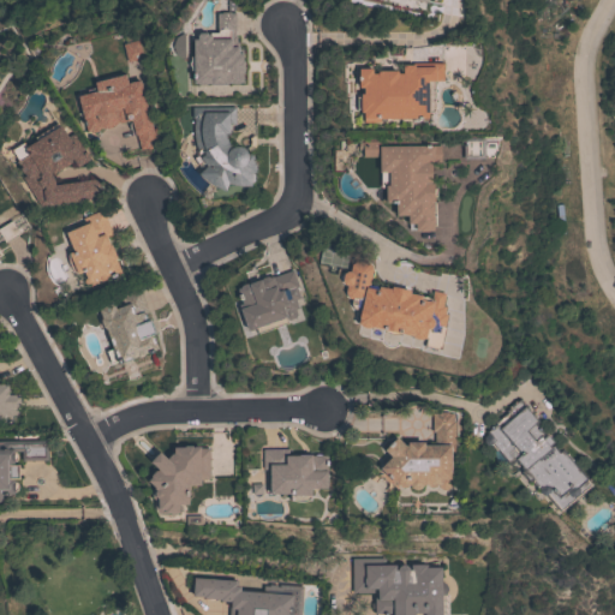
[(193,83),(193,70),(190,70),(190,67),(189,66),(189,63),(190,59),(190,57),(193,57),(192,40),(197,39),(196,35),(198,33),(206,33),(208,34),(209,34),(209,33),(216,33),(216,13),(221,12),(230,12),(234,12),(236,30),(234,30),(234,35),(236,35),(236,42),(238,41),(238,48),(242,48),(243,60),(243,71),(243,82),(239,82),(237,83),(234,83),(232,83),(230,82),(226,82),(226,84),(209,85),(209,82),(207,84),(202,84),(199,84),(197,83),(193,83)]
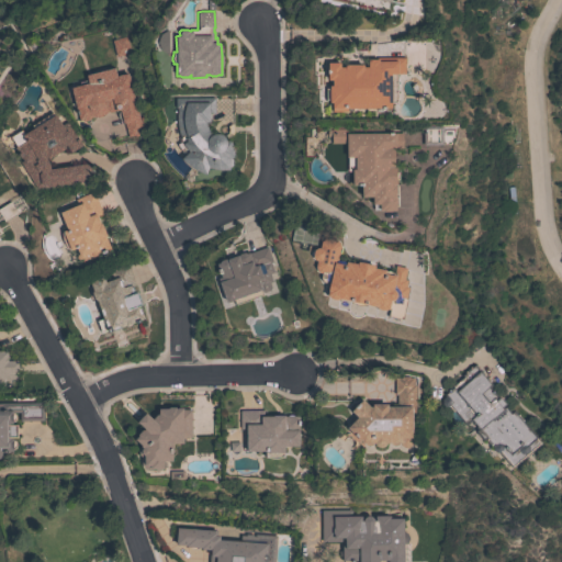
[(111,41),(125,36),(130,53),(115,56),(111,41)]
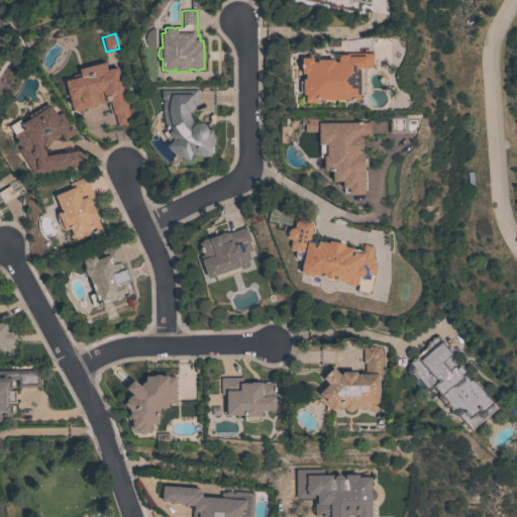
[(318,99),(318,102),(305,102),(305,94),(302,94),(302,92),(299,92),(299,81),(302,81),(302,79),(305,79),(305,74),(301,74),(301,58),(312,58),(312,62),(316,62),(316,59),(333,59),(333,62),(337,62),(337,55),(346,55),(346,53),(372,53),(372,68),(365,68),(365,95),(359,95),(359,99),(318,99)]
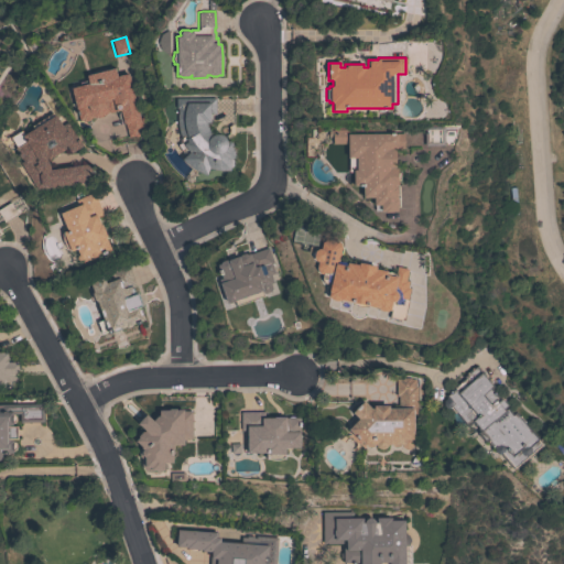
[(89,118),(90,120),(82,121),(82,120),(78,121),(71,88),(88,84),(86,75),(115,67),(117,76),(128,73),(139,118),(142,117),(145,132),(141,133),(141,134),(132,137),(132,136),(128,137),(125,123),(123,123),(122,121),(121,121),(119,119),(118,117),(118,111),(120,111),(120,110),(109,114),(107,111),(106,114),(101,117),(98,118),(95,118),(93,117),(89,118)]
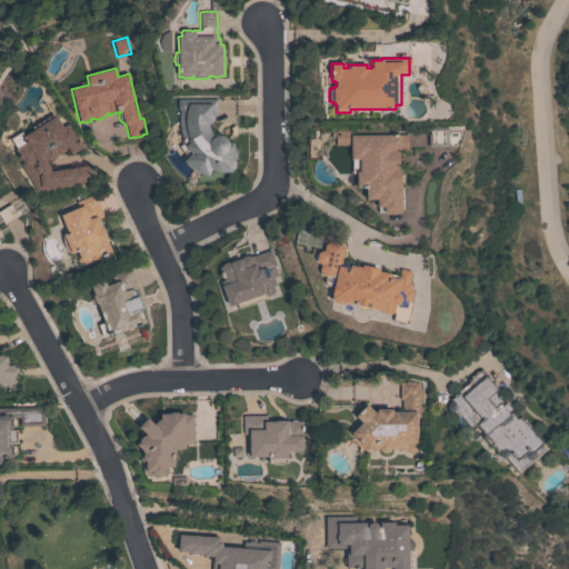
[(177,109),(177,99),(217,99),(217,116),(213,116),(213,122),(208,122),(209,127),(212,133),(213,136),(217,136),(220,135),(225,137),(227,139),(229,142),(233,141),(237,159),(231,160),(235,161),(235,163),(235,166),(232,168),(232,172),(225,172),(215,171),(210,169),(208,177),(205,176),(197,171),(190,167),(183,160),(187,157),(183,153),(179,146),(181,145),(180,141),(181,138),(180,133),(179,128),(178,118),(179,109),(177,109)]
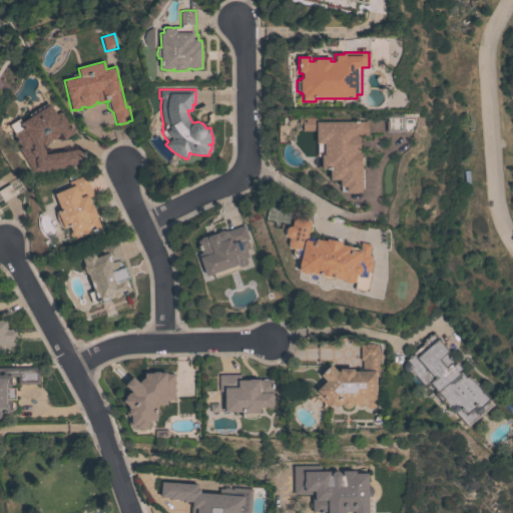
[(81,149),(83,165),(34,172),(18,148),(21,146),(13,134),(15,133),(9,124),(18,118),(21,122),(30,116),(29,114),(47,102),(48,105),(50,104),(56,114),(61,111),(74,132),(64,139),(60,132),(58,133),(59,134),(44,144),(43,143),(41,144),(44,147),(45,150),(45,154),(81,149)]
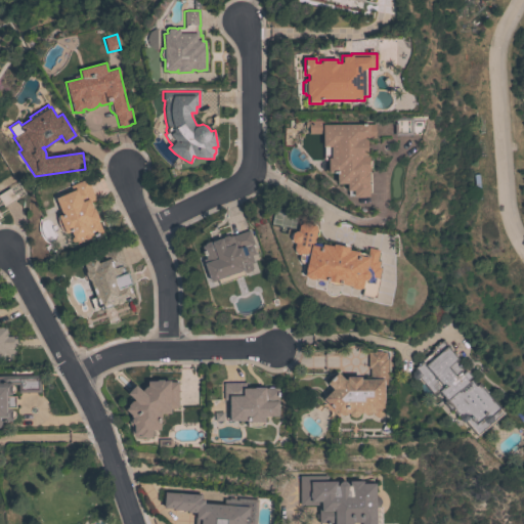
[(375,124),(375,138),(366,138),(366,156),(368,156),(368,160),(372,160),(372,168),(368,168),(368,172),(370,172),(370,192),(367,192),(367,195),(364,195),(364,197),(357,197),(357,195),(353,195),(353,189),(347,190),(347,183),(337,183),(336,172),(328,172),(328,160),(324,160),(324,146),(322,146),(322,133),(309,134),(309,120),(322,120),(322,124),(375,124)]
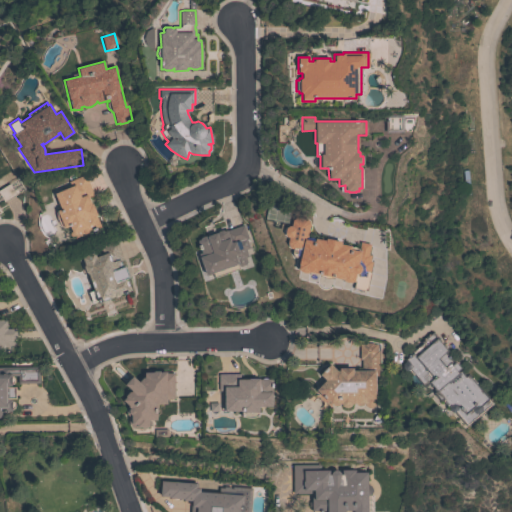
[(71,238),(69,234),(70,231),(71,231),(69,226),(65,228),(64,227),(63,228),(59,223),(57,218),(56,211),(57,211),(57,210),(60,209),(58,204),(59,204),(58,201),(56,201),(54,195),(56,191),(70,185),(68,181),(85,174),(93,195),(88,197),(91,203),(92,203),(97,215),(96,216),(100,227),(73,239),(71,238)]
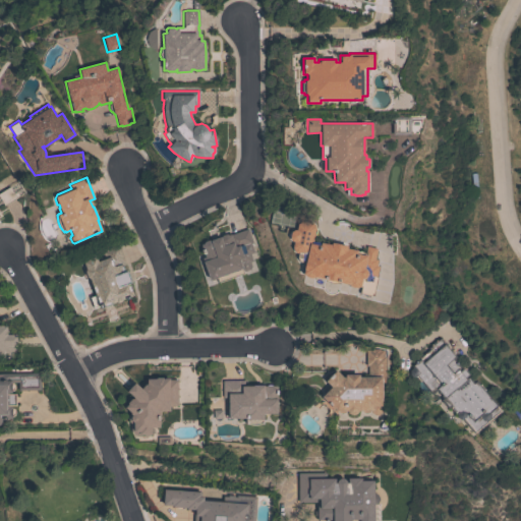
[(0,192),(9,186),(15,197),(4,206),(0,198),(0,192)]
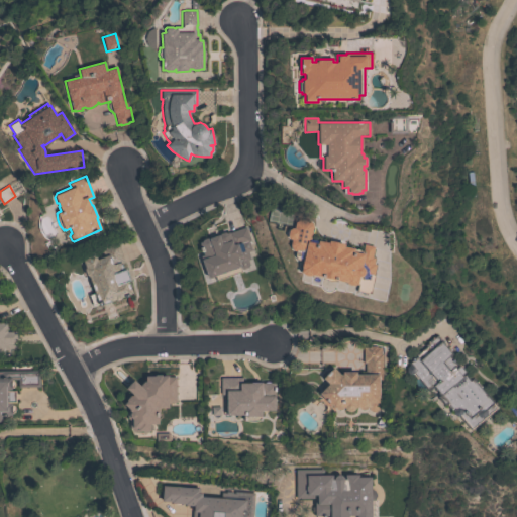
[(309,239),(311,240),(312,239),(314,239),(317,241),(317,240),(327,242),(328,240),(344,243),(343,246),(354,248),(354,249),(355,249),(356,249),(357,249),(359,249),(360,250),(362,251),(363,244),(374,246),(372,256),(375,257),(373,264),(376,265),(373,275),(374,276),(370,294),(356,291),(358,281),(357,281),(356,285),(355,284),(353,285),(350,285),(348,285),(344,282),(335,280),(333,281),(329,281),(326,280),(321,277),(311,275),(309,276),(307,276),(303,275),(301,274),(301,273),(300,273),(302,261),(297,260),(294,255),(295,251),(292,250),(289,246),(291,239),(288,239),(287,236),(288,230),(291,227),(293,228),(295,222),(299,219),(310,221),(312,226),(309,239)]
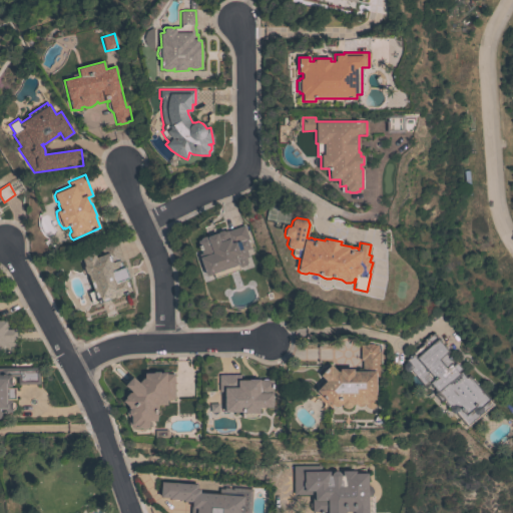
[(198,253),(201,252),(197,240),(199,239),(200,237),(205,235),(206,236),(216,232),(217,231),(221,230),(223,230),(226,229),(226,230),(243,225),(248,238),(247,238),(248,241),(247,241),(249,248),(246,249),(248,257),(245,258),(247,263),(245,266),(240,267),(237,265),(239,270),(214,278),(212,273),(211,275),(207,276),(205,275),(198,253)]
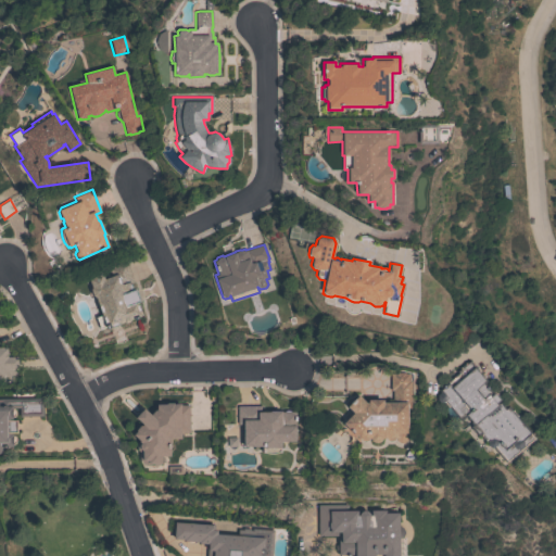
[(130,283),(133,289),(136,288),(140,301),(138,302),(142,315),(138,316),(139,317),(134,319),(134,318),(130,319),(130,321),(124,324),(123,323),(106,328),(105,327),(100,329),(96,317),(101,315),(95,297),(93,298),(90,288),(91,288),(88,278),(102,274),(104,278),(114,275),(111,266),(126,261),(134,281),(130,283)]
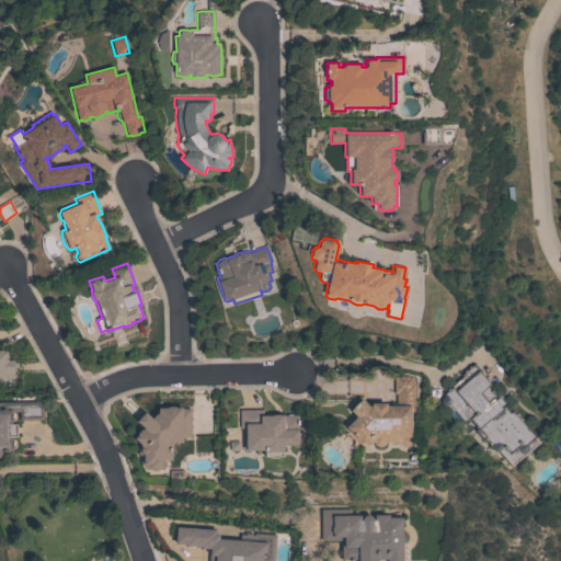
[(0,350),(7,350),(7,359),(18,359),(18,373),(15,373),(15,385),(1,385),(1,384),(0,384),(0,350)]
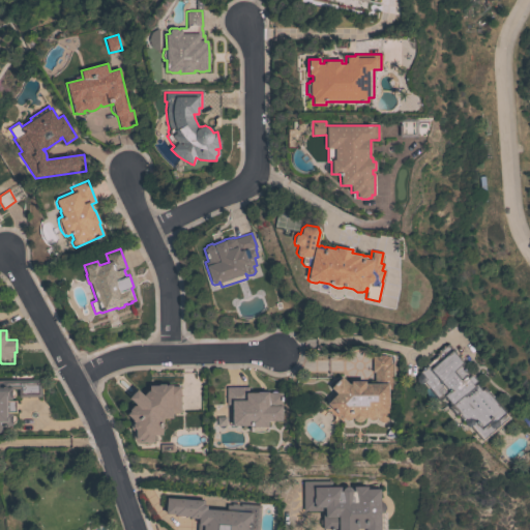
[(418,383),(416,380),(416,376),(419,374),(418,372),(427,364),(425,364),(436,355),(435,354),(446,344),(463,362),(460,364),(468,375),(466,376),(467,378),(471,374),(476,381),(473,384),(473,385),(475,383),(481,390),(483,387),(510,418),(482,442),(470,427),(467,427),(464,423),(464,420),(458,413),(455,415),(448,407),(451,404),(444,396),(439,401),(423,383),(418,383)]
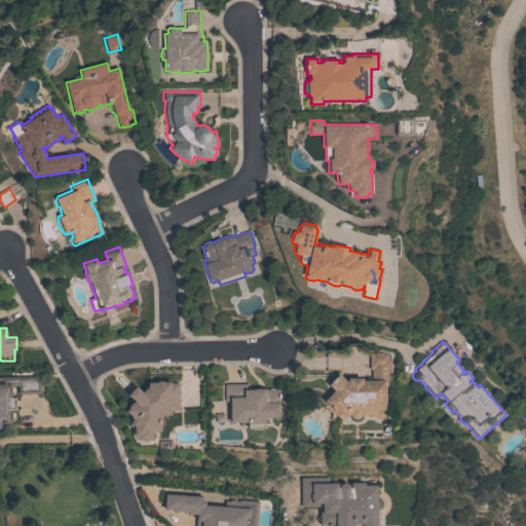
[(347,380),(347,378),(362,378),(362,380),(371,380),(371,369),(369,369),(369,353),(373,353),(373,352),(382,352),(386,352),(386,360),(388,360),(388,386),(385,386),(385,409),(385,411),(385,415),(384,417),(381,418),(378,419),(375,417),(373,415),(373,416),(371,417),(368,417),(365,416),(365,414),(361,414),(361,416),(359,417),(357,418),(353,419),(351,417),(350,415),(349,414),(348,414),(348,416),(345,417),(343,417),(340,416),(339,416),(324,400),(334,390),(328,384),(338,374),(345,380),(347,380)]
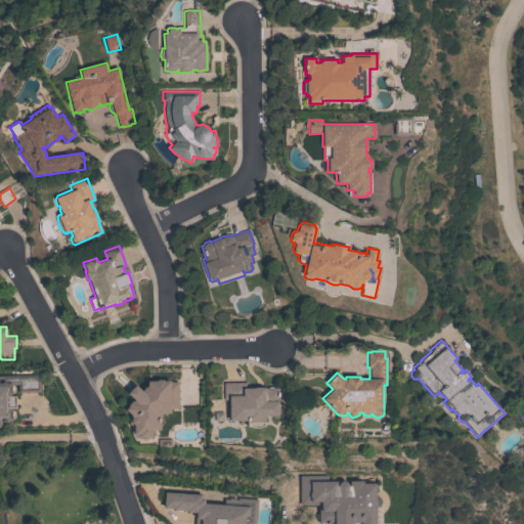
[(14,387),(14,390),(13,392),(11,393),(11,395),(16,395),(16,408),(11,408),(11,409),(14,412),(15,415),(14,417),(13,419),(11,419),(11,421),(1,421),(1,427),(0,427),(0,376),(39,376),(39,378),(40,378),(40,392),(17,392),(17,384),(12,384),(14,387)]
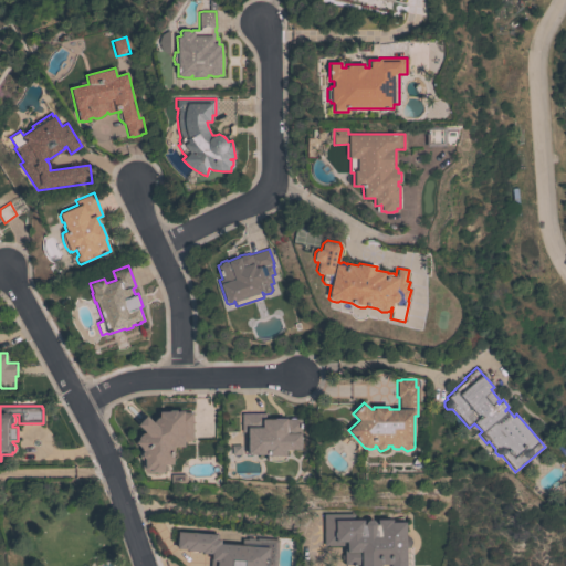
[(142,460),(139,460),(138,449),(142,449),(135,442),(139,439),(137,438),(143,432),(144,433),(145,432),(137,425),(146,416),(153,421),(157,417),(159,417),(159,411),(168,411),(168,410),(176,410),(184,410),(184,411),(192,411),(192,440),(184,440),(184,447),(175,447),(175,451),(173,451),(173,464),(164,464),(164,471),(163,473),(156,472),(155,472),(153,472),(153,473),(147,472),(142,468),(142,460)]
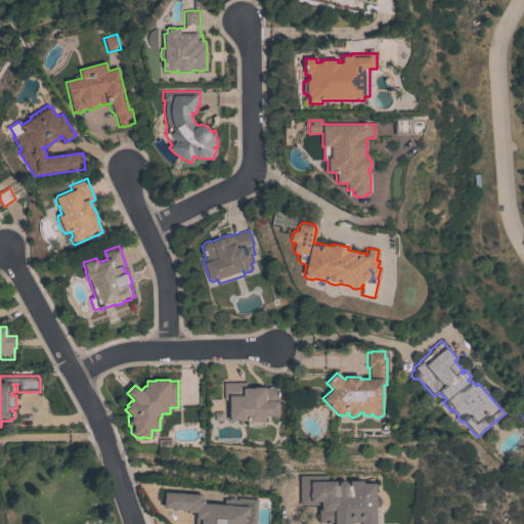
[(261,427),(257,428),(254,428),(248,426),(248,422),(247,422),(247,421),(229,421),(229,400),(223,399),(224,382),(245,383),(245,388),(254,388),(254,387),(278,388),(277,416),(264,416),(264,426),(261,427)]
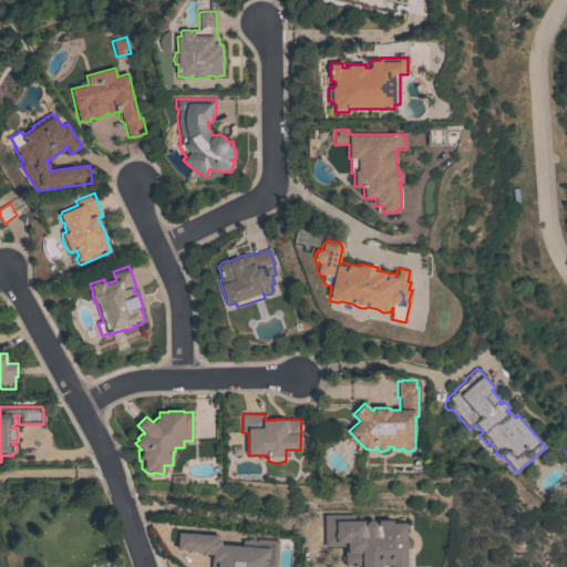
[(405,566),(391,566),(391,565),(381,565),(381,566),(361,566),(344,566),(344,563),(342,562),(341,558),(342,555),(344,554),(344,550),(347,550),(347,543),(344,543),(344,546),(323,546),(323,515),(354,514),(354,521),(363,521),(363,526),(366,525),(366,524),(367,522),(369,521),(372,521),(375,523),(377,526),(378,526),(378,521),(392,521),(392,523),(405,523),(406,535),(408,536),(411,538),(411,544),(409,548),(406,548),(405,566)]
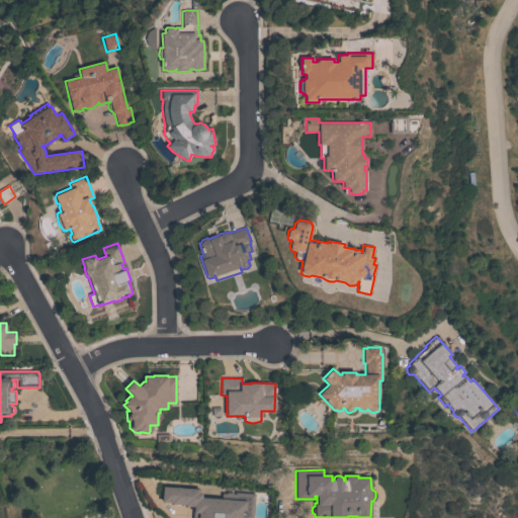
[(199,489),(199,494),(201,494),(201,497),(221,499),(221,493),(226,494),(226,492),(232,493),(232,494),(234,494),(235,493),(254,494),(253,517),(192,517),(193,507),(184,506),(184,505),(170,504),(170,502),(161,502),(163,486),(199,489)]
